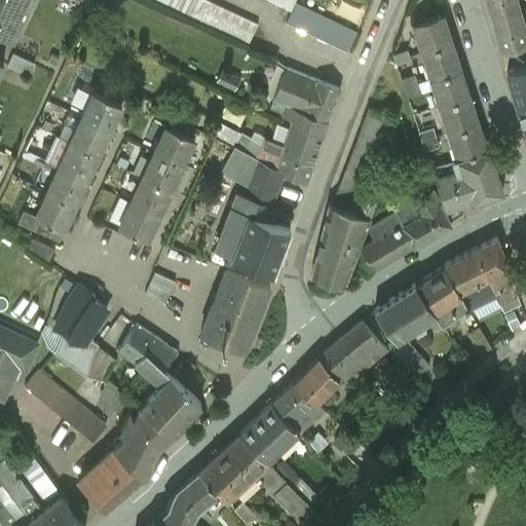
[(0,0),(0,32),(13,39),(14,35),(9,33),(25,0),(0,0)]
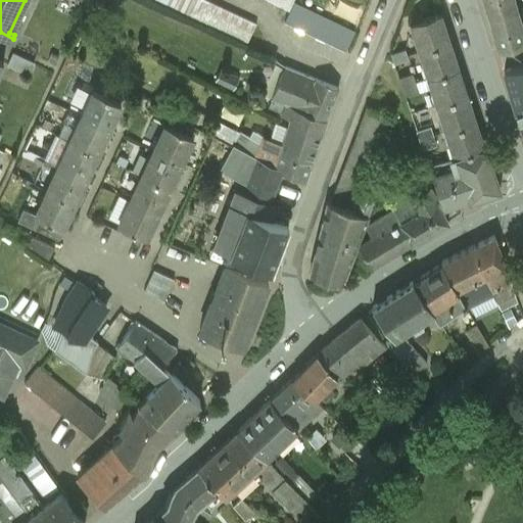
[(256,24),(205,0),(155,0),(247,43),(256,24)]
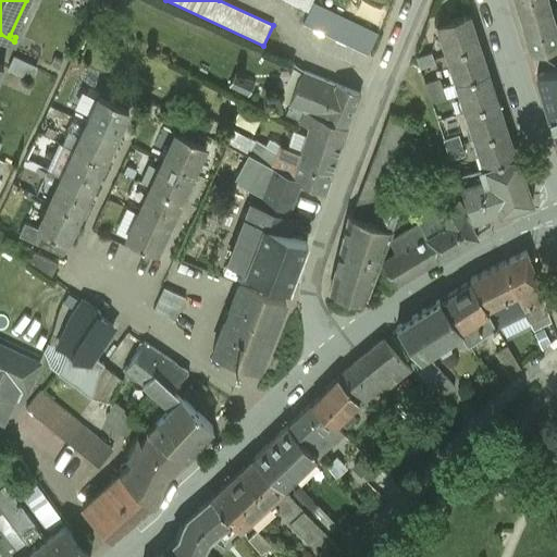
[(312,0),(284,0),(307,12),(312,0)]
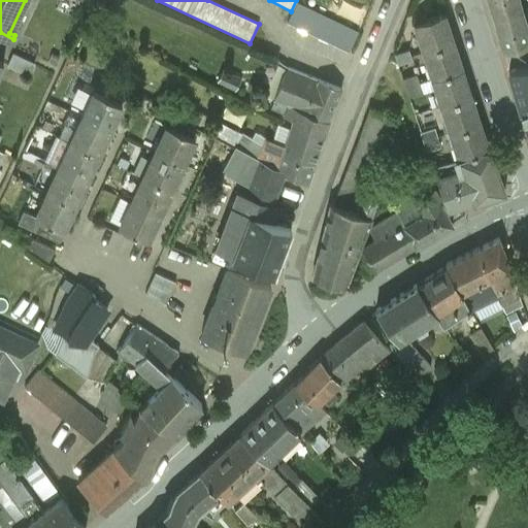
[(518,0),(488,0),(493,15),(521,7),(518,0)]
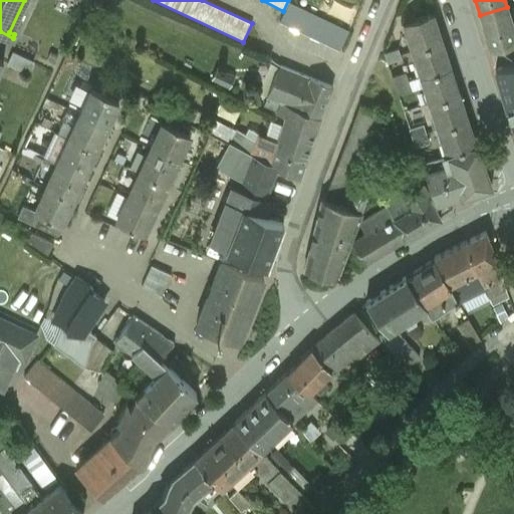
[(513,31),(507,7),(480,15),(489,48),(513,40),(513,31)]
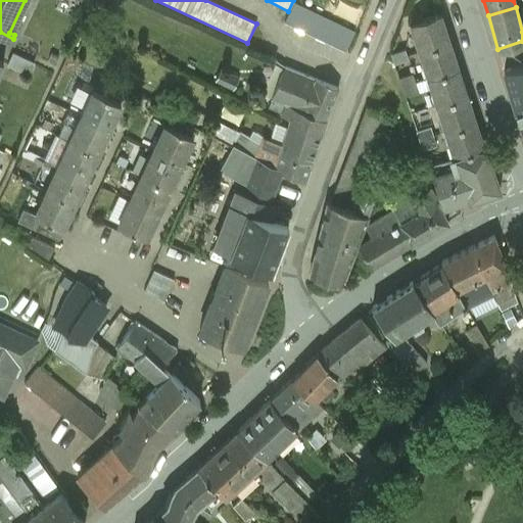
[(441,14),(410,25),(419,51),(449,42),(441,14)]
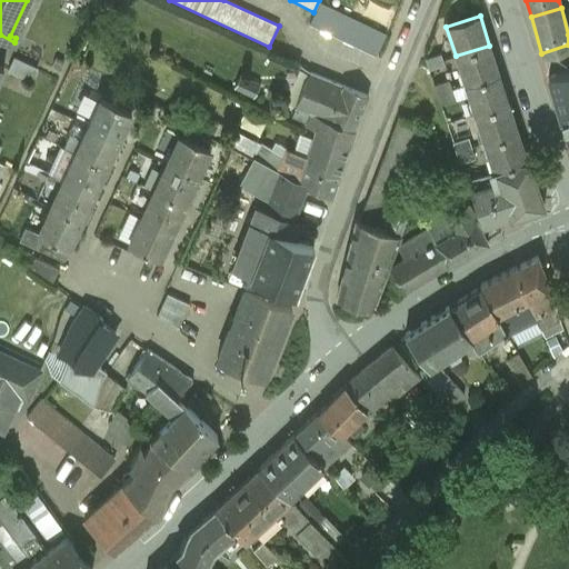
[(489,46),(456,56),(465,86),(499,75),(489,46)]
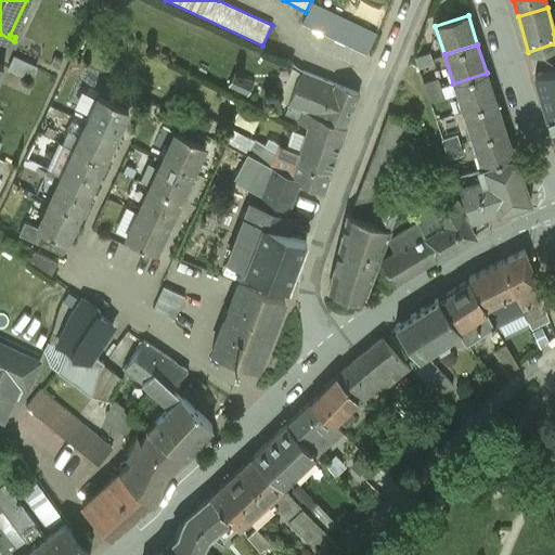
[(429,52),(415,57),(418,67),(433,62),(429,52)]
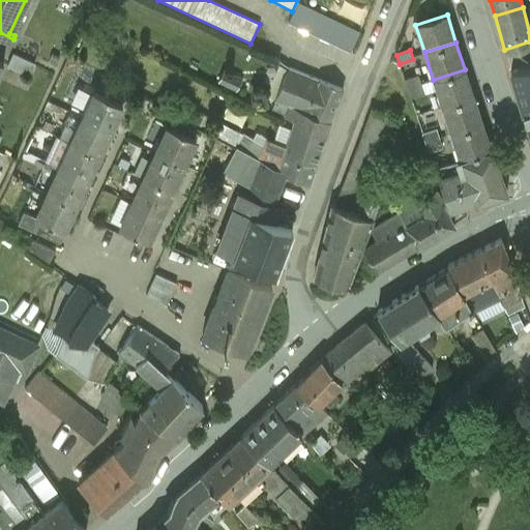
[(34,62),(13,52),(7,64),(28,75),(34,62)]
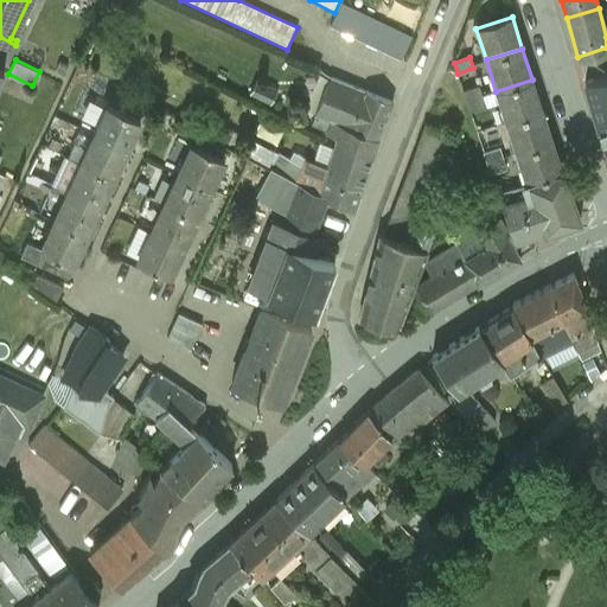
[(391,102),(331,77),(311,126),(326,133),(331,120),(342,125),(377,138),(391,102)]
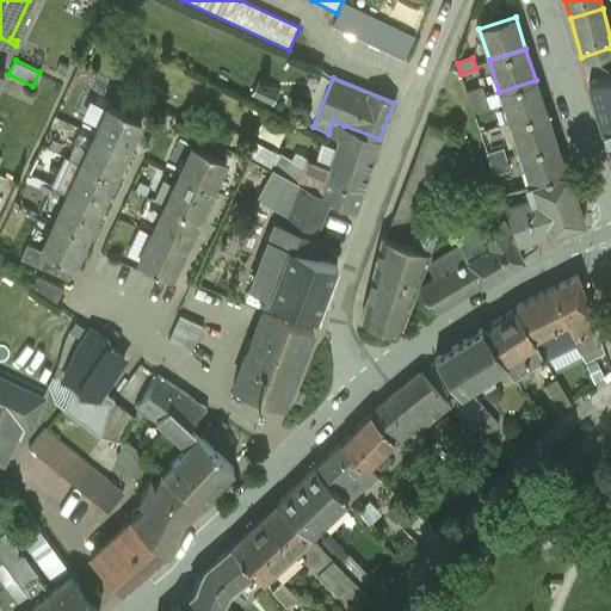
[(536,80),(499,92),(510,123),(545,111),(536,80)]
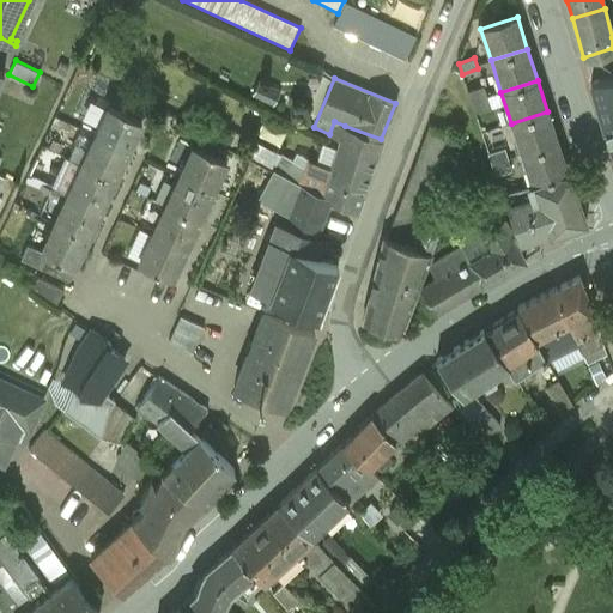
[(484,85),(467,91),(474,113),(491,108),(484,85)]
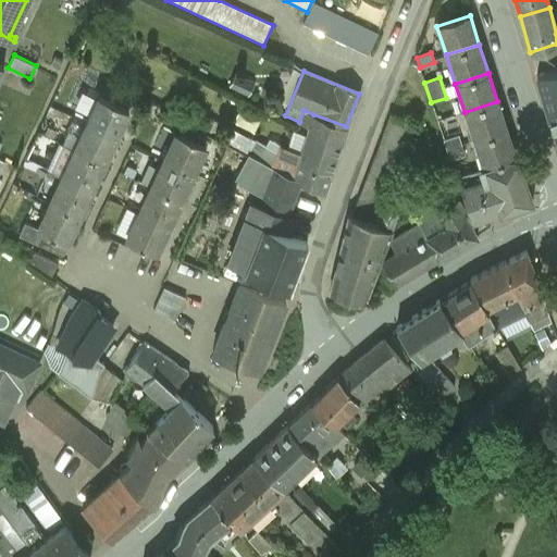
[(110,101),(98,96),(86,123),(115,137),(128,110),(115,104),(115,103),(110,101)]
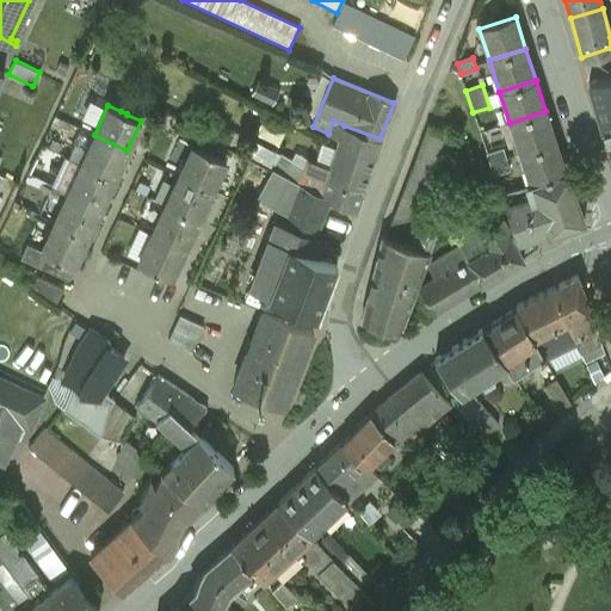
[(545,111),(510,123),(519,154),(556,142),(545,111)]
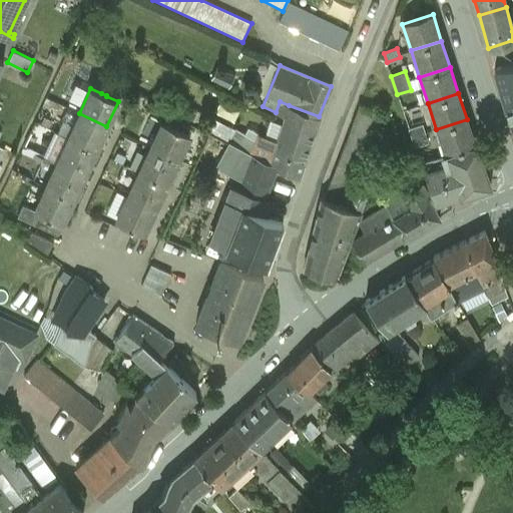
[(289,105),(280,101),(276,112),(285,117),(289,105)]
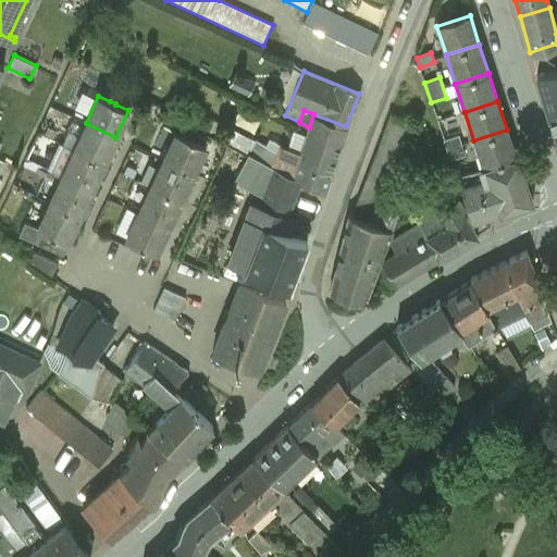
[(415,123),(390,113),(379,144),(403,152),(415,123)]
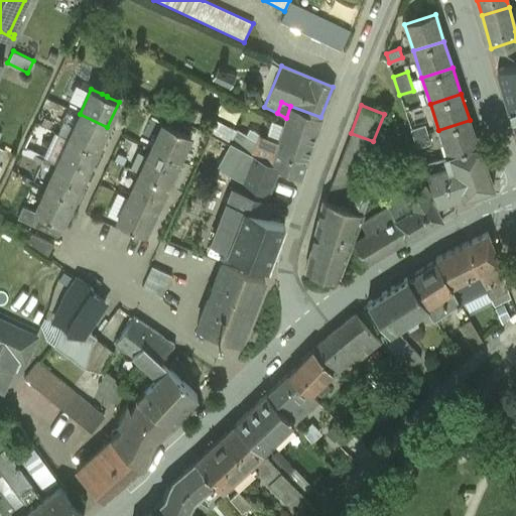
[(320,117),(290,106),(286,118),(285,121),(315,131),(320,117)]
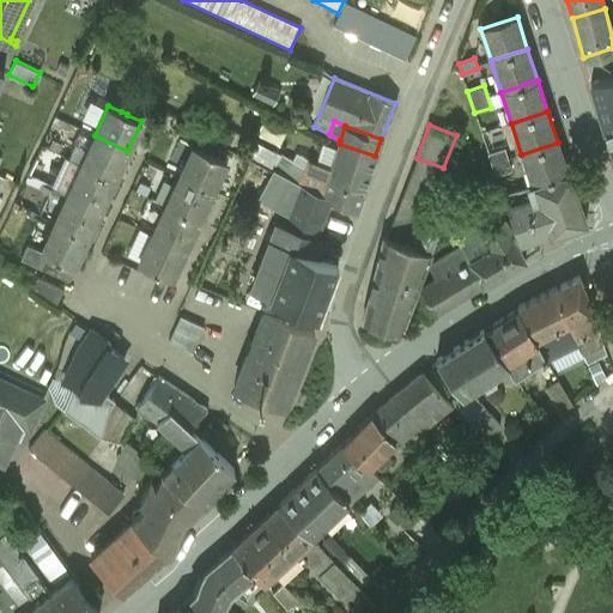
[(127,151),(95,135),(80,164),(114,180),(127,151)]
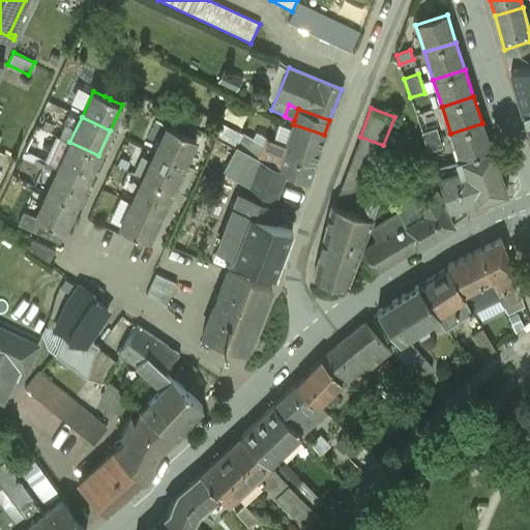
[(482,123),(450,134),(460,159),(491,150),(482,123)]
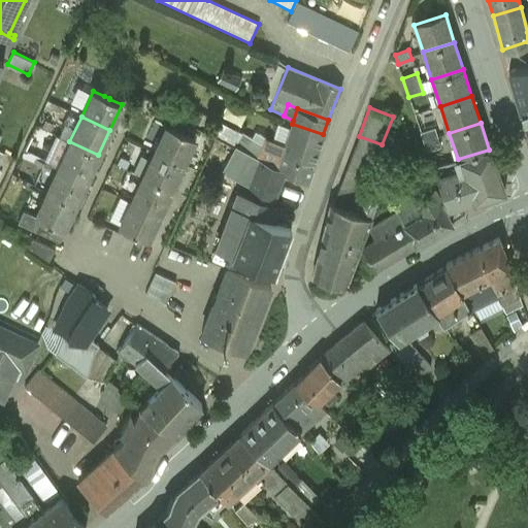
[(323,134),(292,124),(290,132),(283,154),(277,167),(307,183),(323,134)]
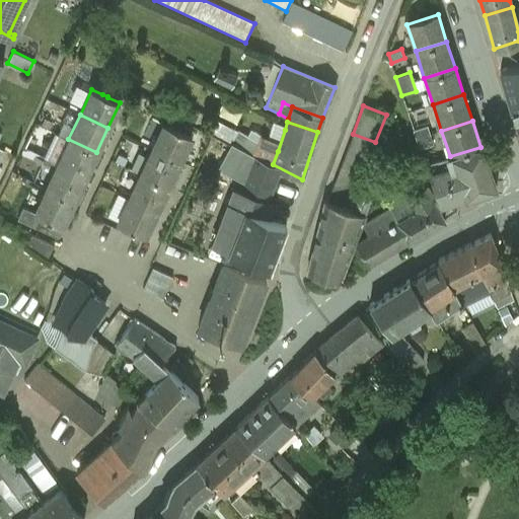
[(174,128),(162,123),(151,148),(179,161),(191,136),(178,130),(179,129),(174,127),(174,128)]
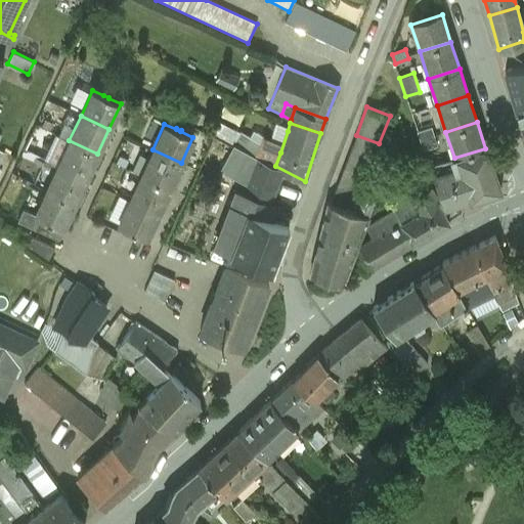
[(431,127),(417,131),(423,149),(437,145),(431,127)]
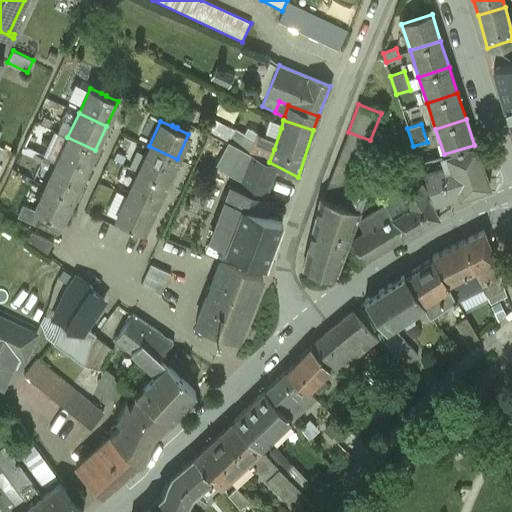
[(370,140),(348,132),(322,198),(338,203),(341,192),(349,195),(370,140)]
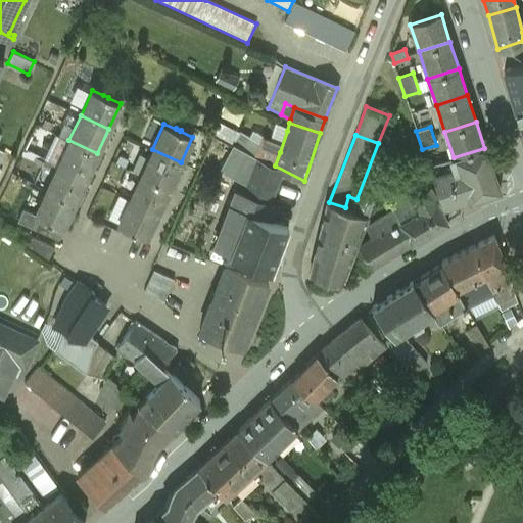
[(97,153),(68,140),(57,164),(86,178),(97,153)]
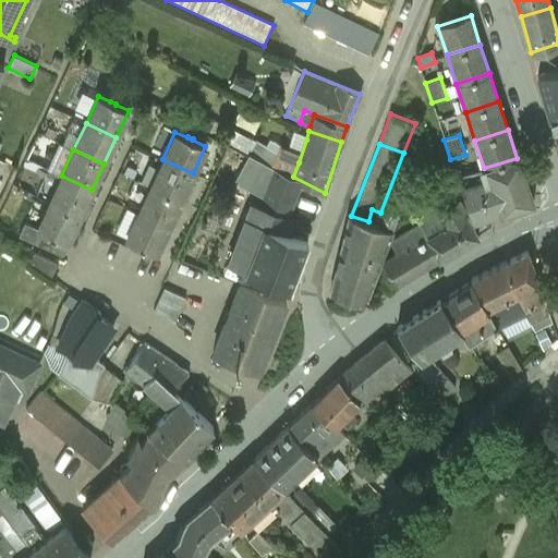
[(292,178),(250,155),(237,180),(263,194),(259,206),(287,216),(300,181),(293,177),(292,178)]
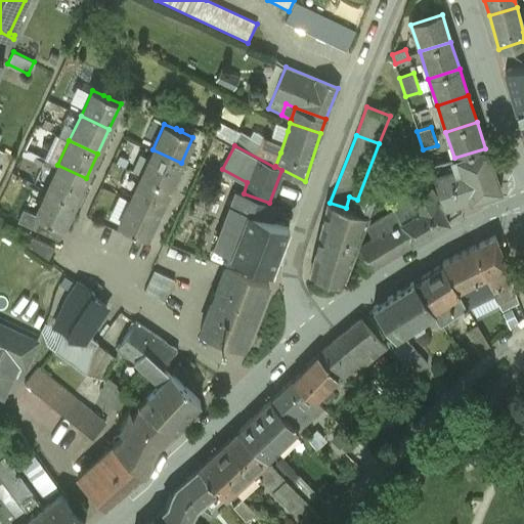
[(280,153),(266,146),(261,158),(275,166),(280,153)]
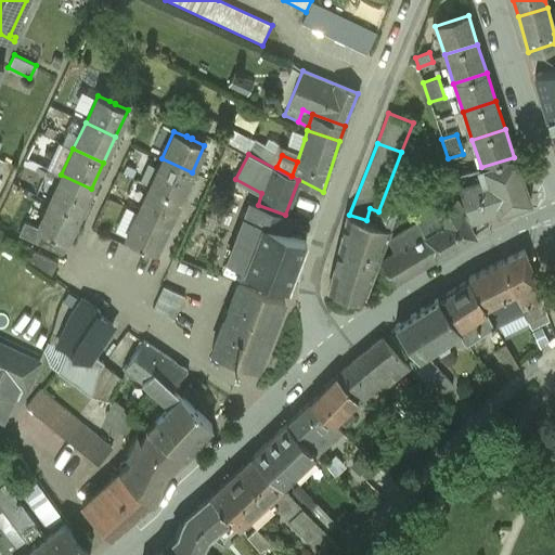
[(455,176),(461,190),(454,192),(456,198),(463,211),(467,210),(470,220),(497,211),(498,213),(530,202),(515,156),(514,157),(481,167),(455,176)]
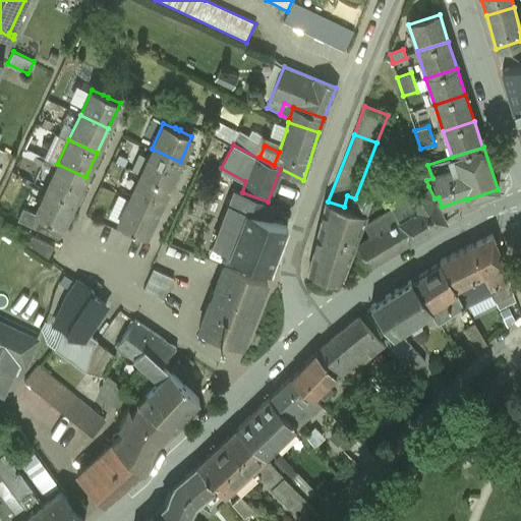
[(180,162),(152,149),(140,173),(168,186),(180,162)]
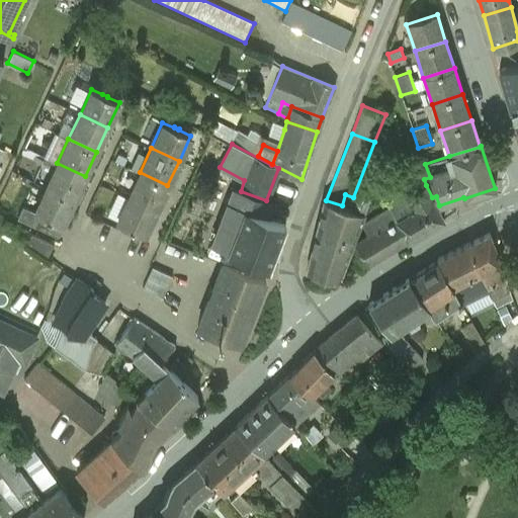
[(422,154),(411,158),(419,181),(424,179),(430,177),(425,164),(422,154)]
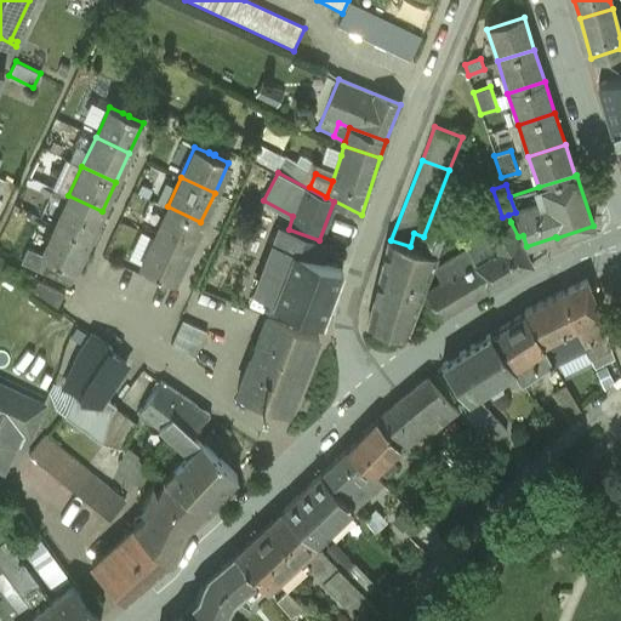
[(102,211),(68,195),(55,224),(89,240),(102,211)]
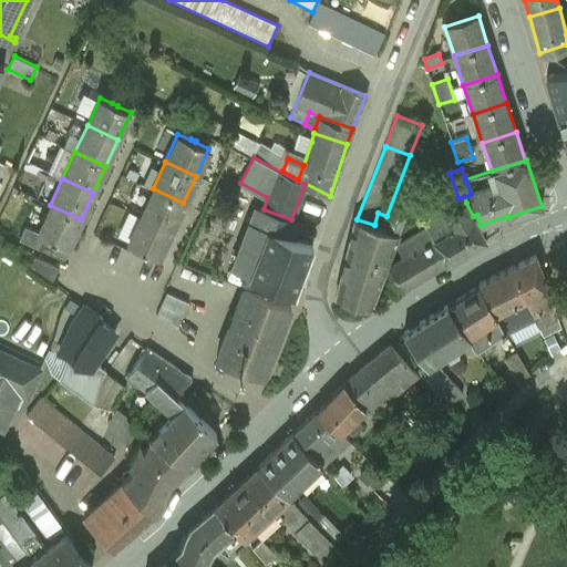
[(183,203),(153,188),(141,215),(171,229),(183,203)]
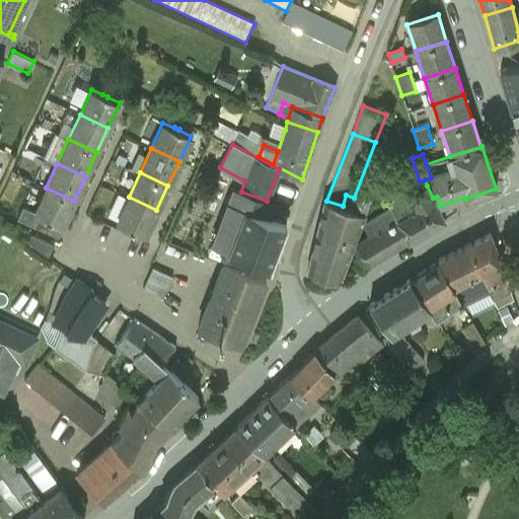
[(427,186),(406,198),(404,195),(403,194),(398,197),(398,199),(399,202),(390,207),(408,241),(444,219),(433,198),(427,186)]
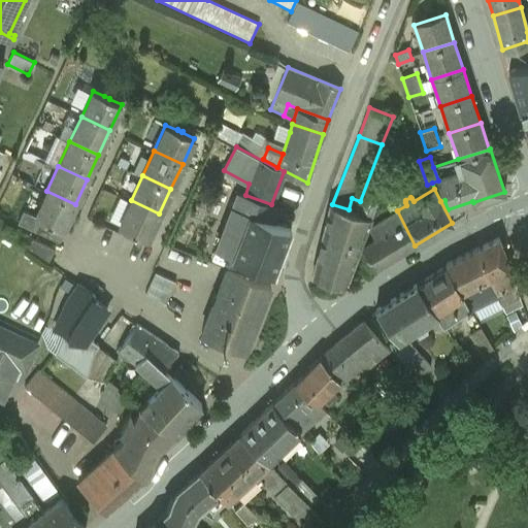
[(75,204),(46,191),(35,215),(23,209),(18,222),(35,230),(40,219),(63,229),(75,204)]
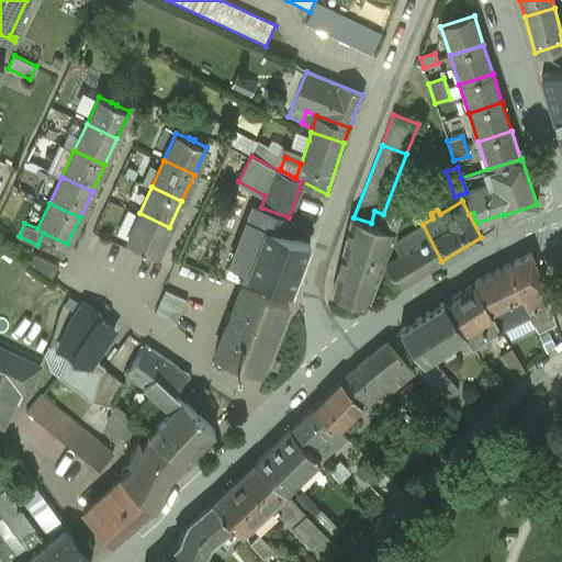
[(405,208),(389,203),(380,226),(395,231),(396,231),(405,208)]
